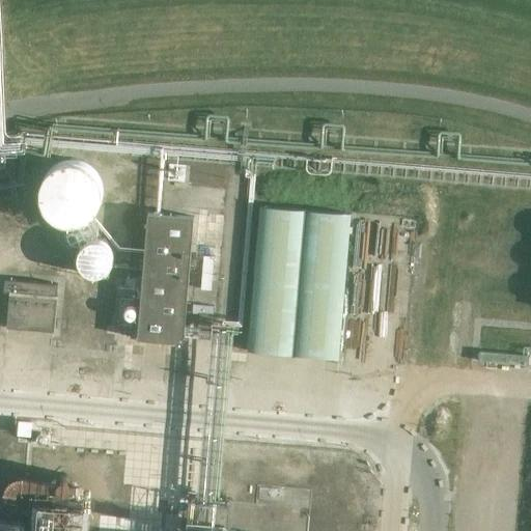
[(103,180),(63,179),(62,219),(102,220),(103,180)]
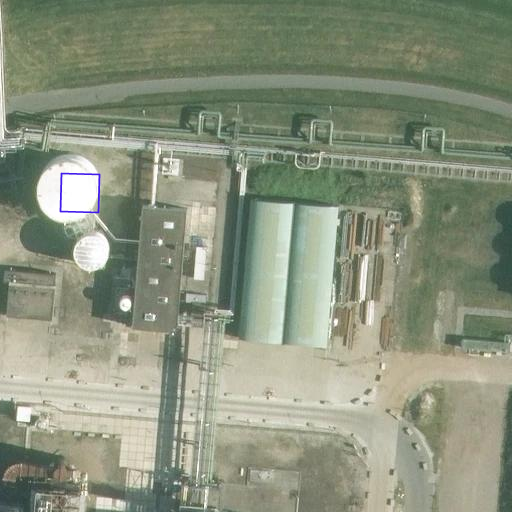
[(295,203),(252,199),(240,339),(283,343),(295,203)]
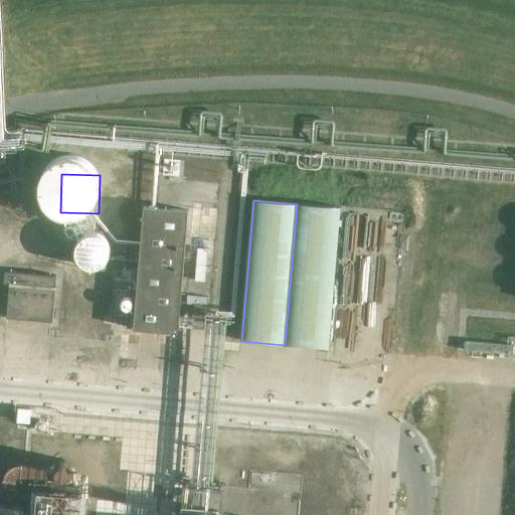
[(343,208),(300,204),(288,345),(330,349),(343,208)]
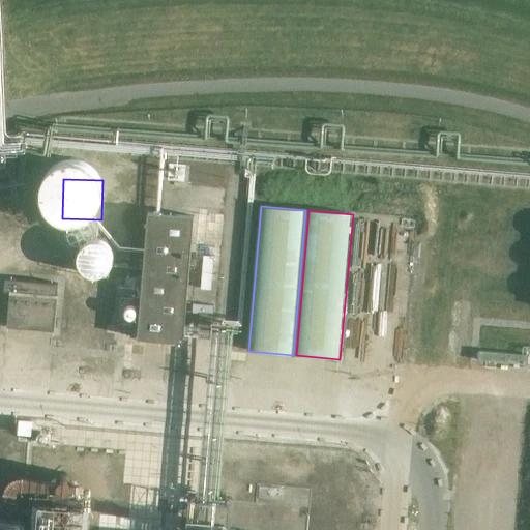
[(139,337),(184,342),(195,216),(149,213),(139,337)]
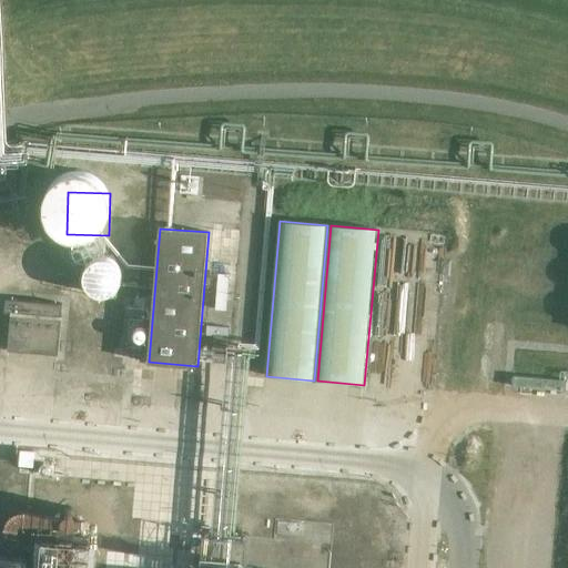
[(131,293),(132,265),(103,264),(102,292),(131,293)]
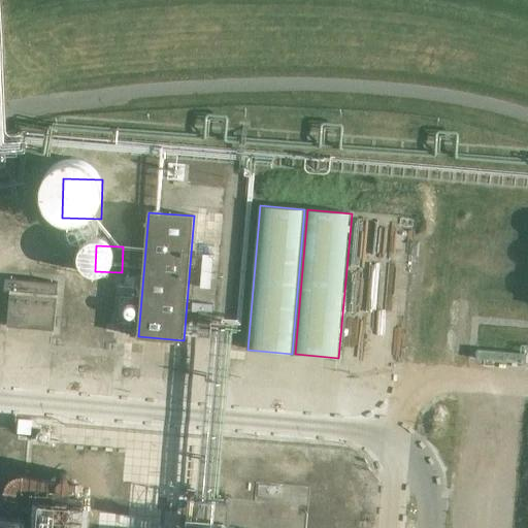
[(8,325),(55,329),(59,283),(7,277),(5,291),(11,291),(8,325)]
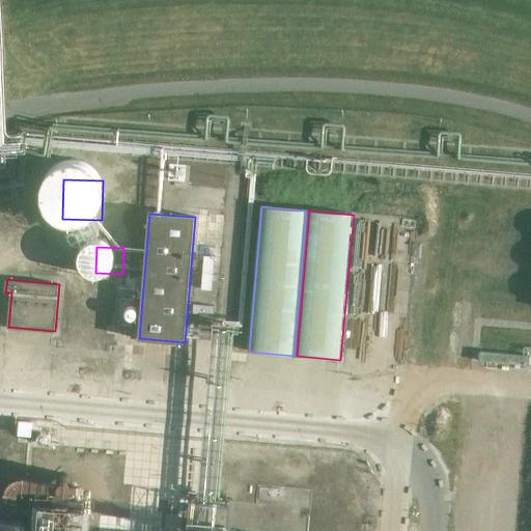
[(529,356),(480,352),(479,362),(529,365),(529,360),(529,356)]
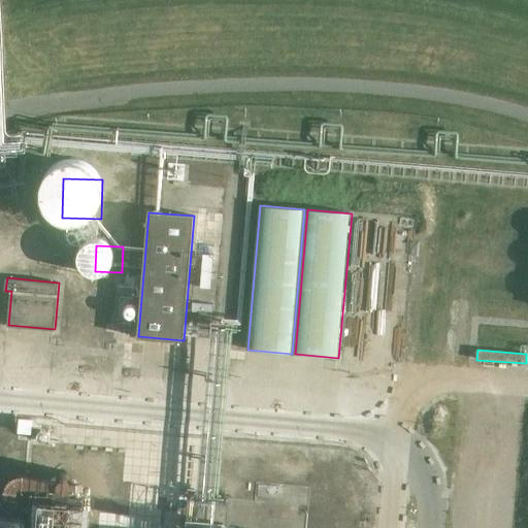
[(342,413),(363,413),(364,388),(343,388),(342,413)]
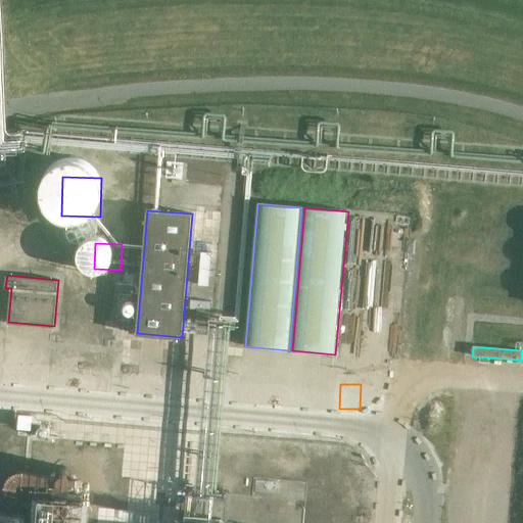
[(93,522),(97,485),(51,481),(46,522),(93,522)]
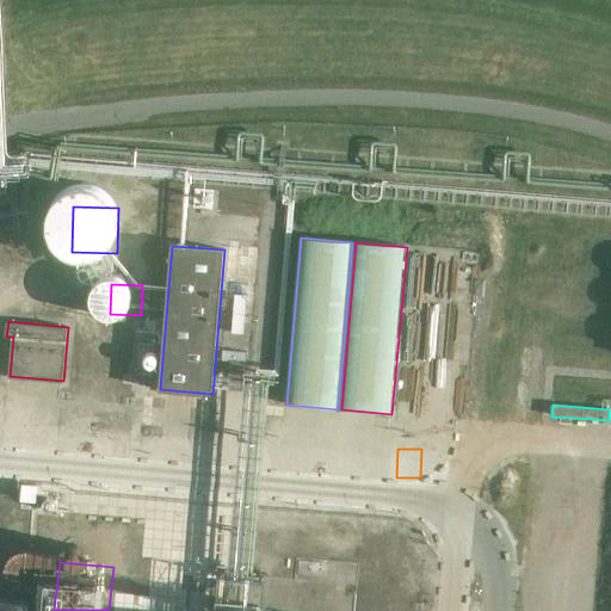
[(259,610),(260,602),(217,598),(216,610),(259,610)]
